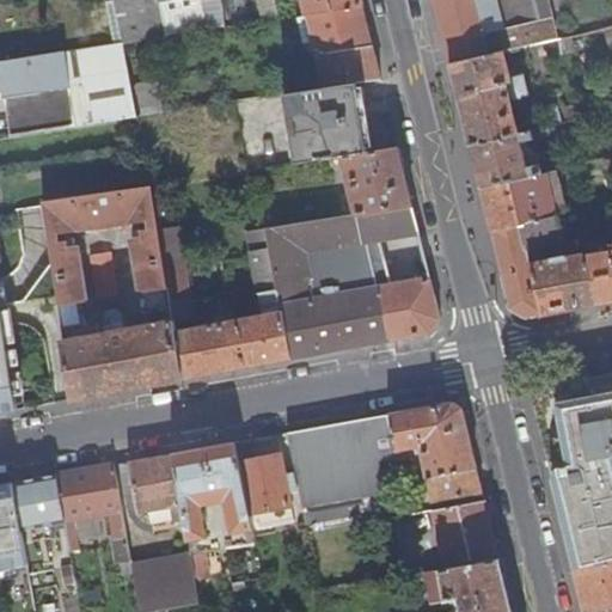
[(105,0),(114,42),(121,41),(147,37),(139,0),(105,0)]
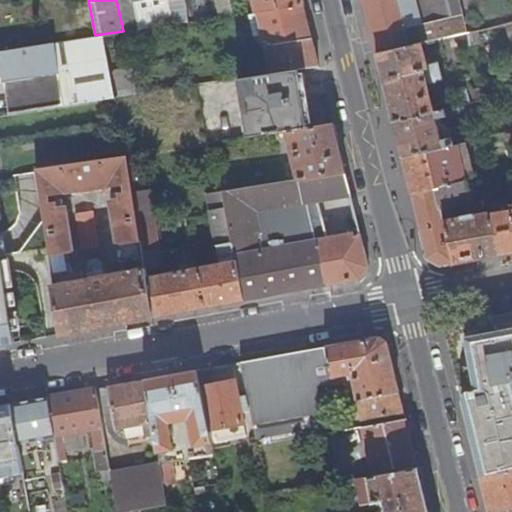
[(116,0),(123,31),(155,26),(185,22),(181,0),(116,0)]
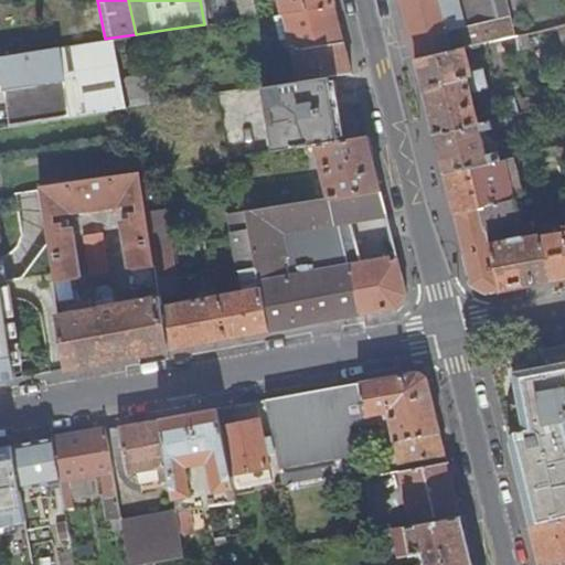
[(280,0),(284,12),(334,4),(332,0),(280,0)]
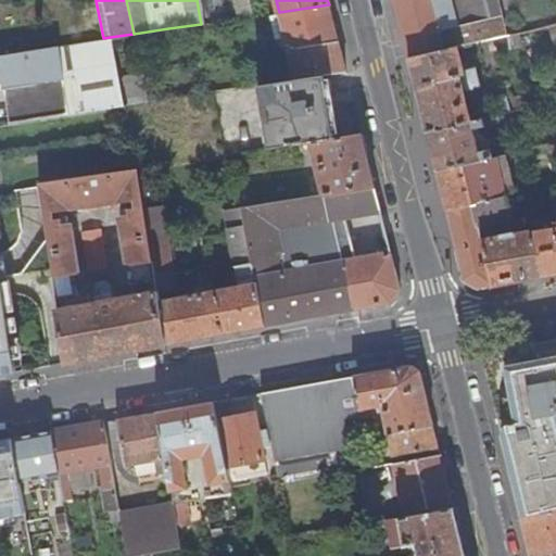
[(395,0),(401,20),(411,59),(453,49),(507,36),(503,17),(457,27),(450,0),(395,0)]
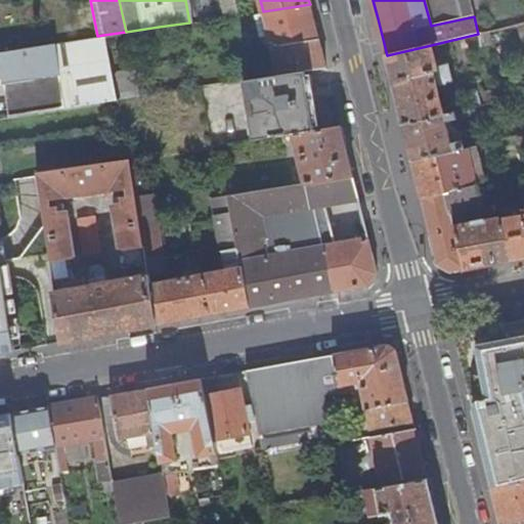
[(424,0),(431,26),(474,16),(470,0),(424,0)]
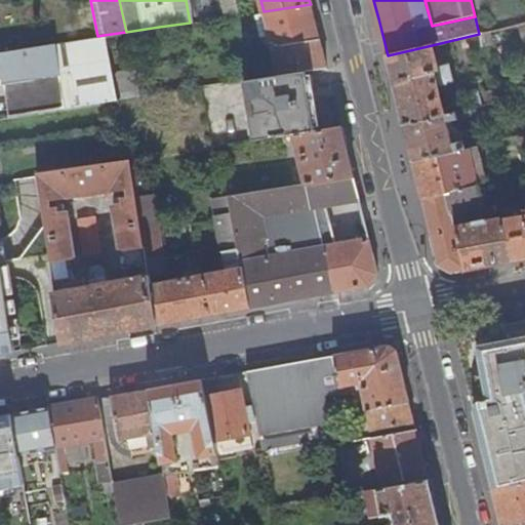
[(305,71),(326,68),(319,39),(313,15),(311,4),(264,11),(253,13),(258,30),(268,28),(272,45),(279,74),(305,71)]
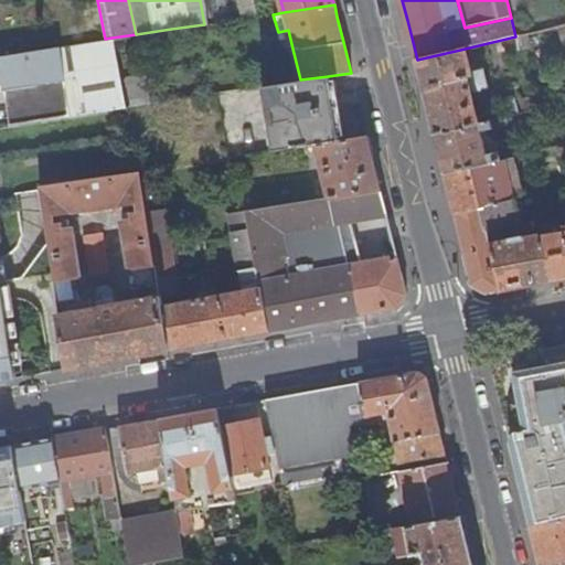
[(564,12),(537,20),(540,30),(564,24),(564,23),(564,12)]
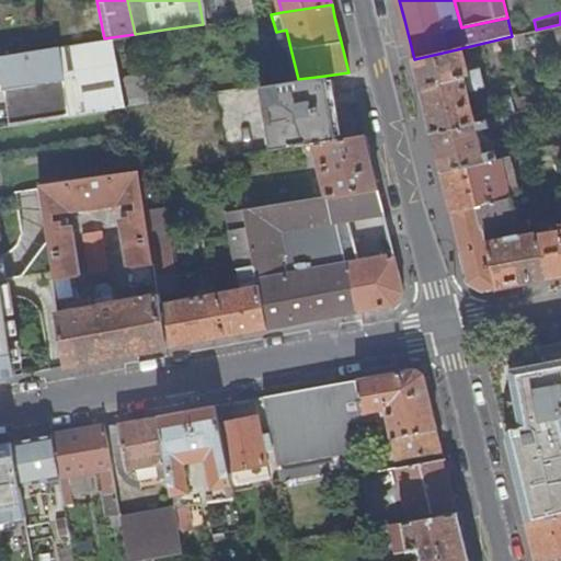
[(279,50),(290,48),(286,30),(276,32),(279,50)]
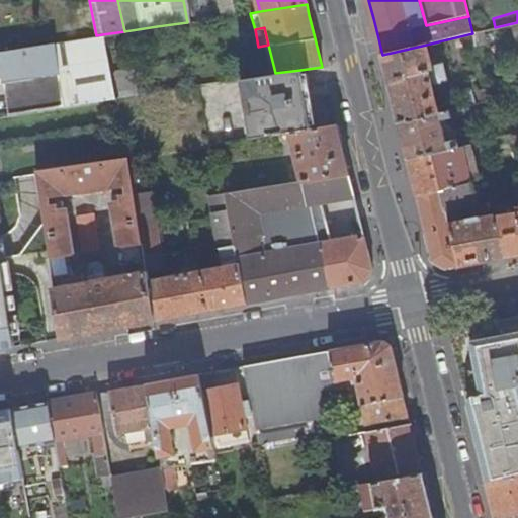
[(0,76),(3,76),(4,82),(32,77),(36,109),(115,98),(114,97),(102,34),(96,35),(0,52),(0,76)]
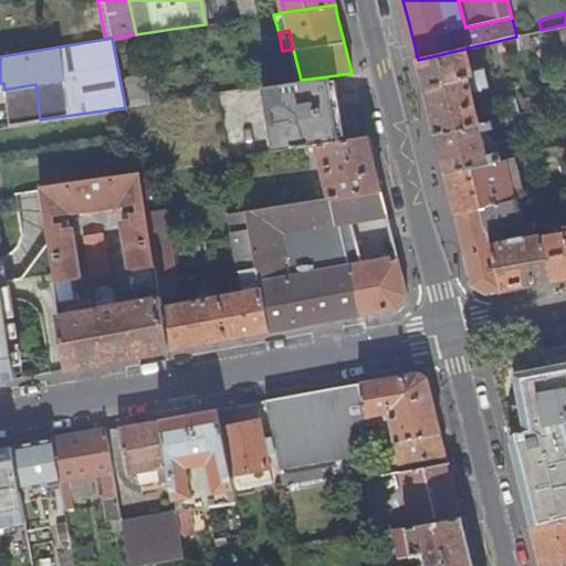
[(427,97),(436,135),(480,124),(472,94),(491,90),(485,69),(468,73),(461,50),(418,60),(427,97)]
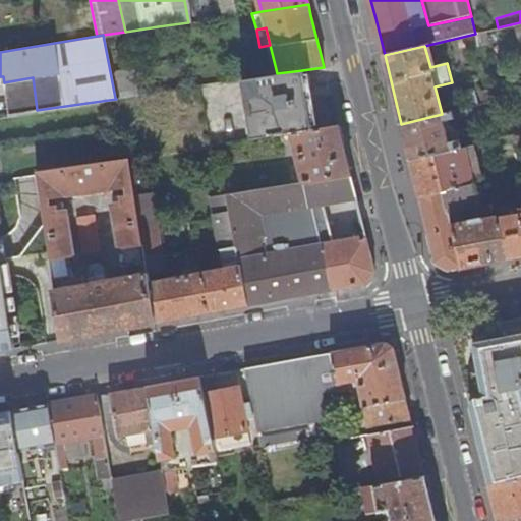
[(132,88),(129,69),(113,71),(116,90),(132,88)]
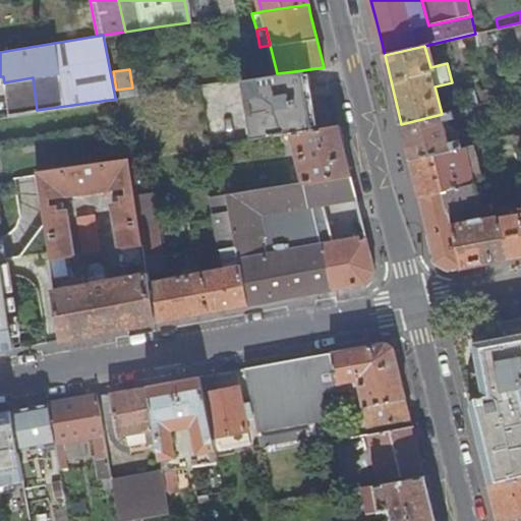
[(311,130),(302,70),(277,73),(240,79),(250,139),(290,133),(311,130)]
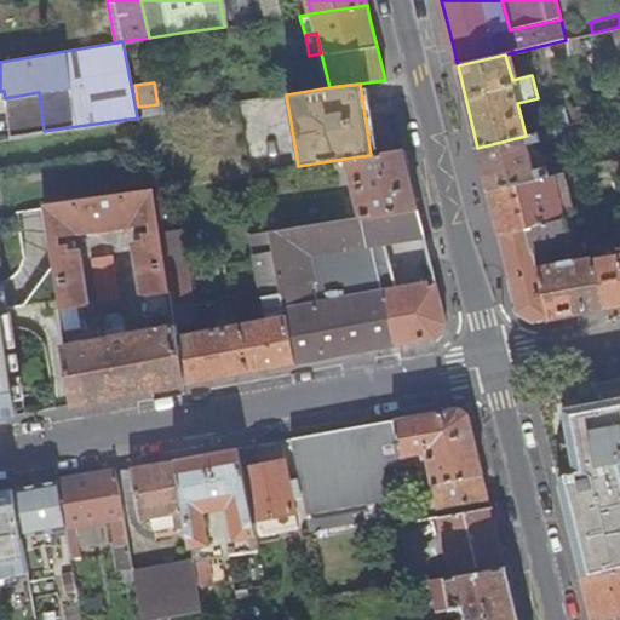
[(10,137),(44,131),(39,92),(5,98),(10,137)]
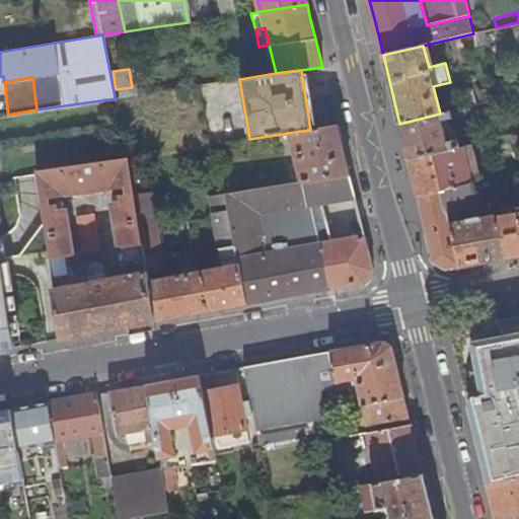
[(403,140),(409,160),(461,147),(459,138),(448,140),(443,121),(453,119),(454,124),(466,121),(463,107),(440,114),(399,124),(403,140)]
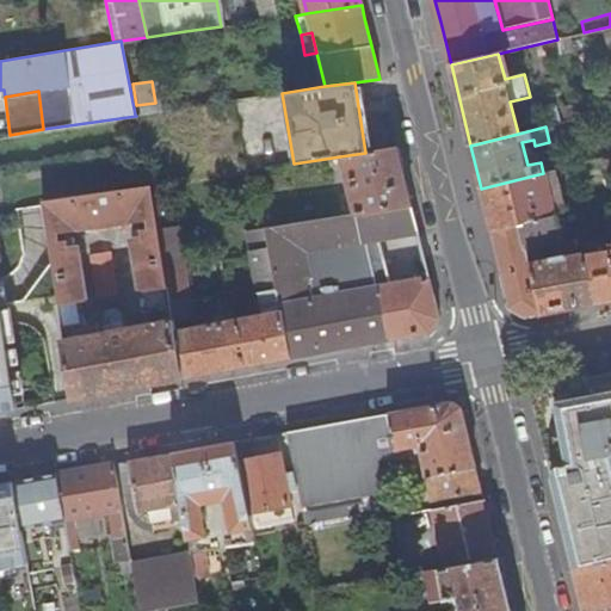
[(405,184),(396,147),(365,153),(340,156),(353,216),(411,207),(405,184)]
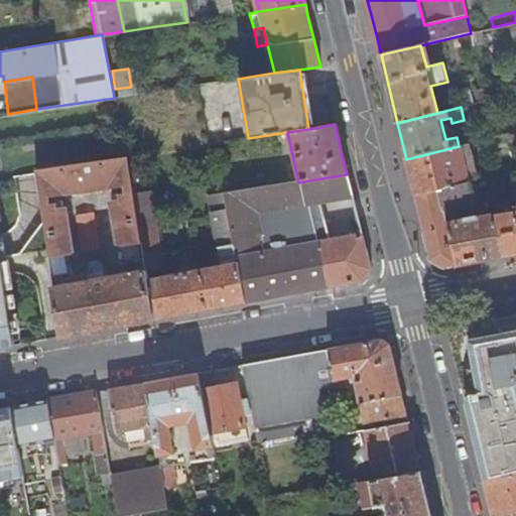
[(410,175),(416,196),(470,182),(474,181),(465,145),(459,146),(406,159),(410,175)]
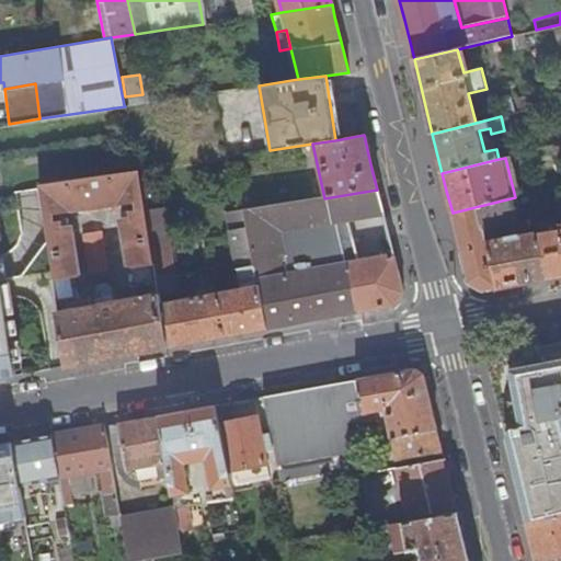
[(132,171),(38,185),(48,248),(53,273),(53,274),(54,278),(80,274),(73,230),(68,228),(61,229),(60,224),(54,224),(53,214),(135,202),(137,212),(129,213),(130,219),(123,220),(121,224),(127,266),(153,263),(150,242),(149,237),(147,222),(139,170),(137,171),(132,171)]
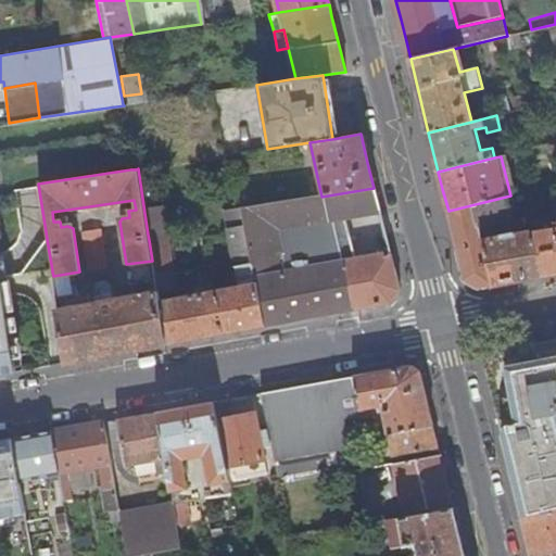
[(379,212),(374,188),(321,197),(242,210),(264,326),(337,313),(390,302),(397,290),(389,253),(336,263),(328,220),(379,212)]
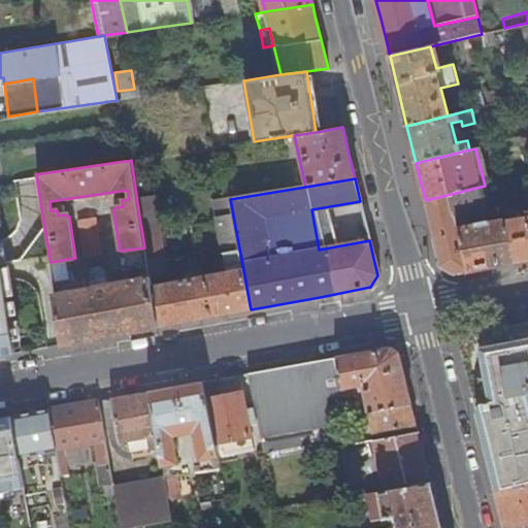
[(488,267),(515,262),(506,220),(490,223),(489,219),(475,221),(476,225),(459,229),(456,216),(486,207),(481,187),(426,200),(440,265),(453,273),(488,267)]
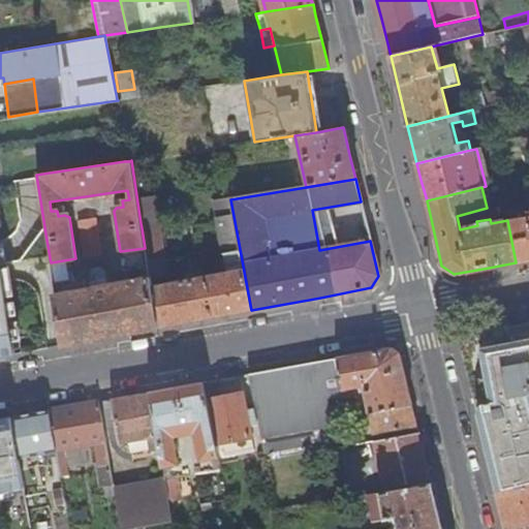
[(251,310),(230,199),(230,197),(213,201),(215,210),(226,273),(151,287),(157,328),(203,319),(251,310)]
